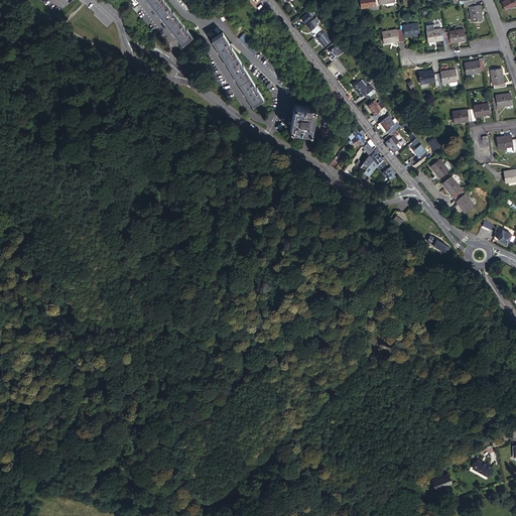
[(163,0),(147,0),(184,45),(195,37),(163,0)]
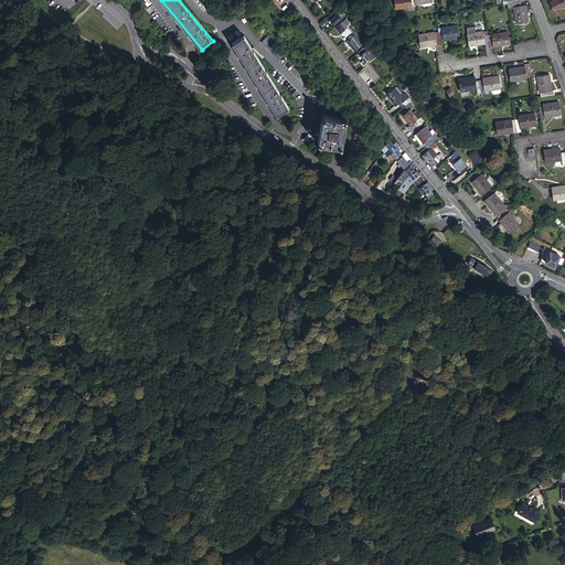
[(564,0),(550,0),(548,1),(554,11),(564,4),(564,0)]
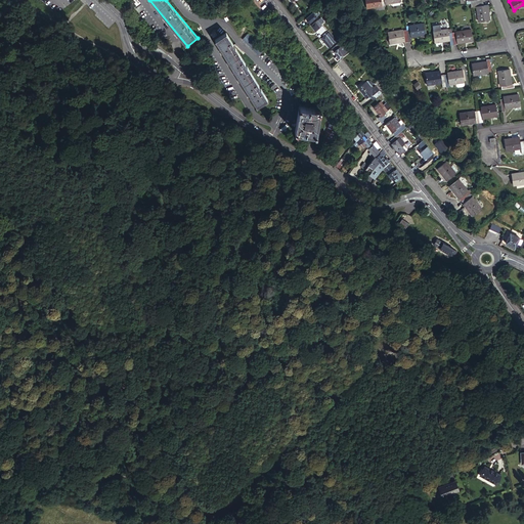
[(483,1),(471,3),(472,6),(476,6),(479,20),(490,18),(488,4),(483,5),(483,1)]
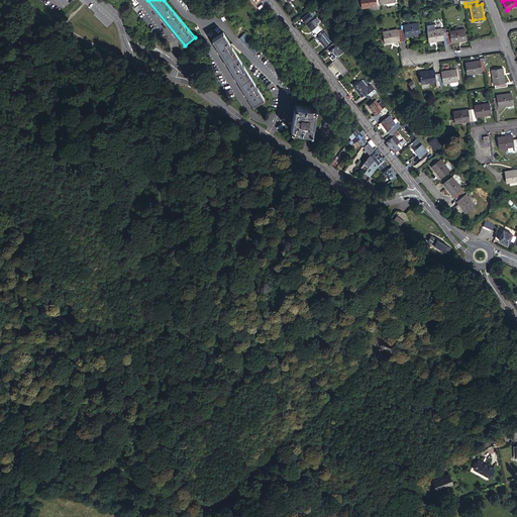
[(306,21),(315,13),(312,9),(302,17),(306,21)]
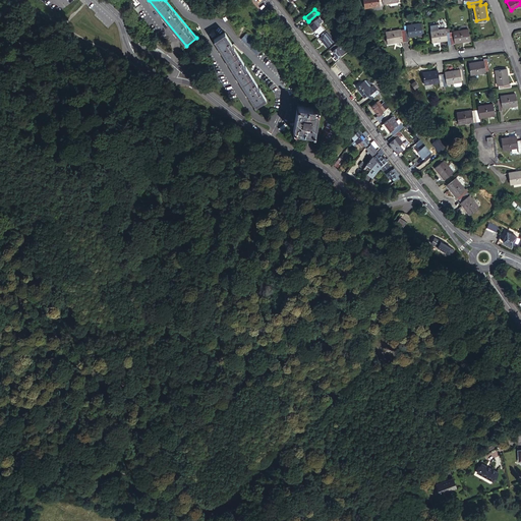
[(316,19),(310,24),(316,33),(317,32),(321,30),(323,32),(325,30),(320,23),(316,19)]
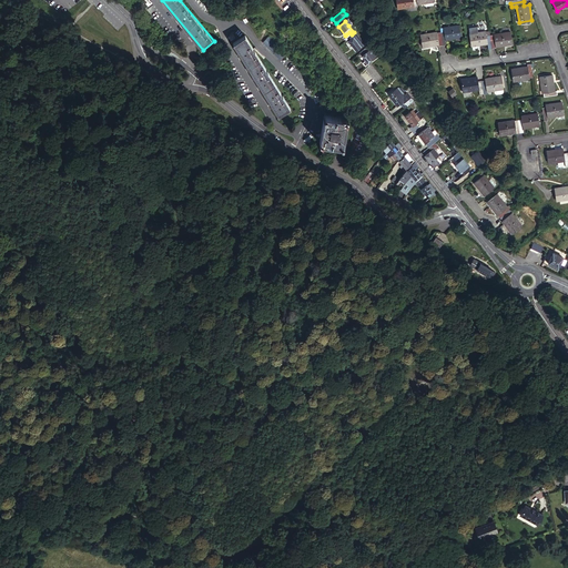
[(440,31),(443,44),(446,44),(446,39),(462,37),(460,24),(444,27),(445,31),(440,31)]
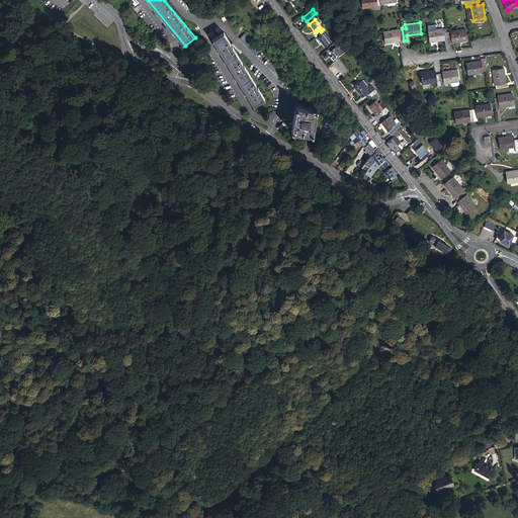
[(401,41),(404,40),(402,28),(399,29),(399,28),(383,31),(385,42),(400,40),(401,41)]
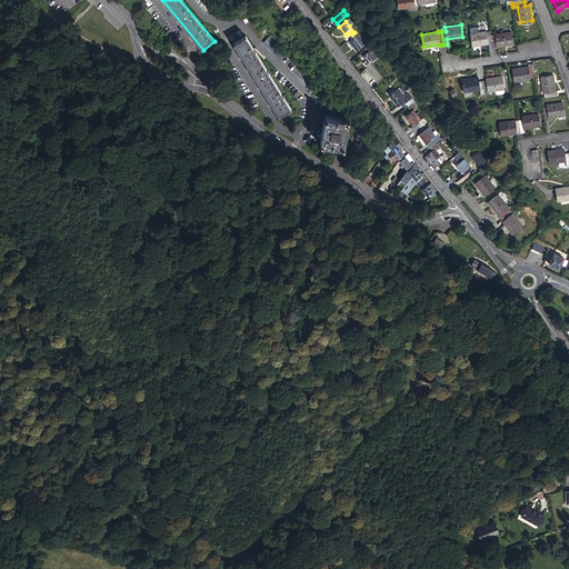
[(489,48),(493,48),(491,35),(487,36),(487,31),(470,33),(472,46),(489,43),(489,48)]
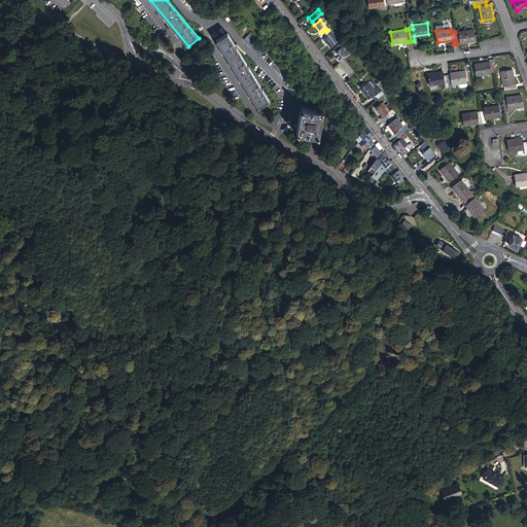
[(455,32),(457,44),(460,43),(460,42),(475,40),(473,29),(458,31),(458,32),(455,32)]
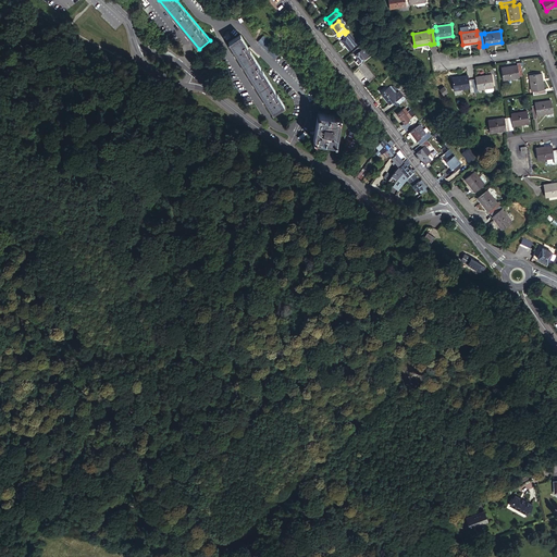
[(349,32),(344,37),(345,38),(343,40),(350,50),(358,44),(349,32)]
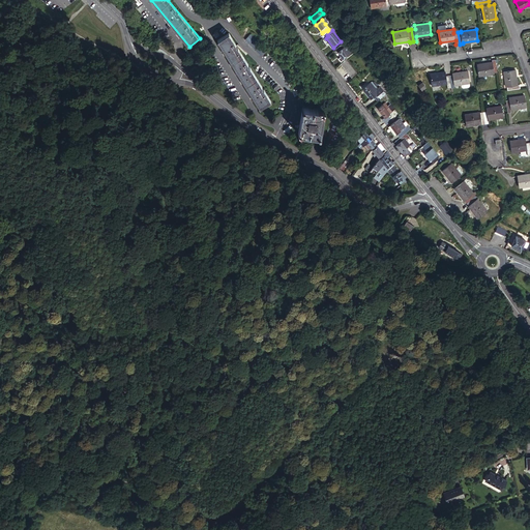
[(230,34),(218,41),(234,65),(262,110),(273,102),(230,34)]
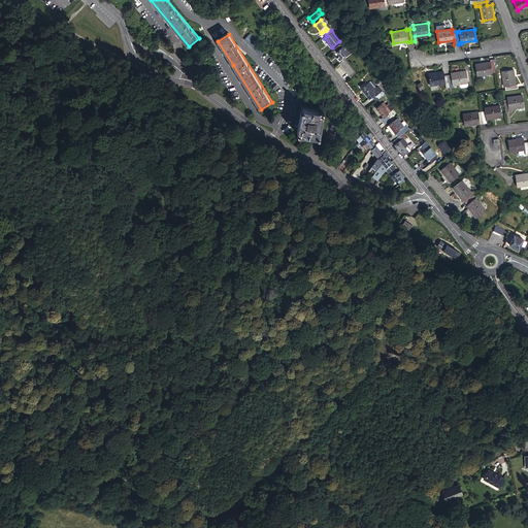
[(261,56),(265,52),(266,52),(251,36),(245,41),(261,56)]
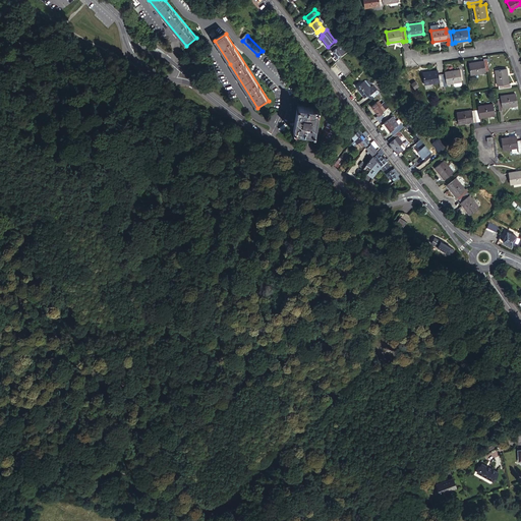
[(340,40),(331,48),(336,55),(333,57),(336,60),(346,51),(340,45),(342,43),(340,40)]
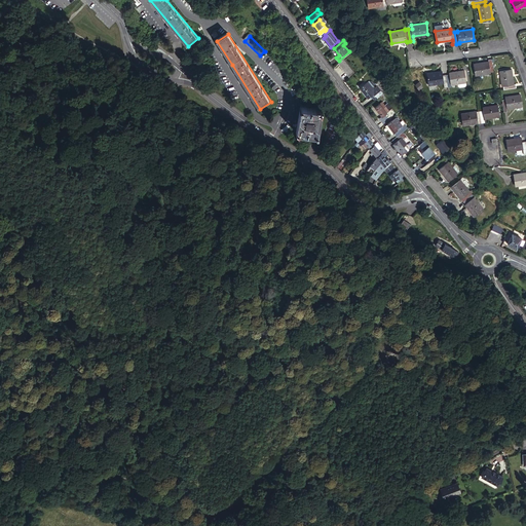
[(493,71),(491,59),(488,60),(488,61),(474,64),(476,75),(490,73),(490,71),(493,71)]
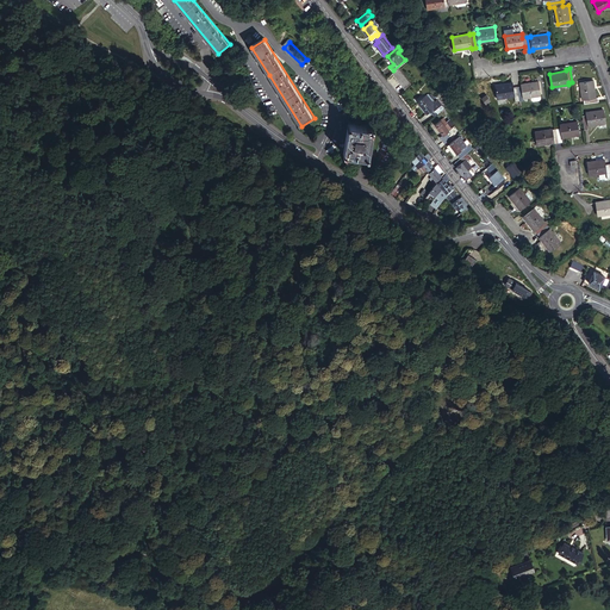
[(398,80),(404,87),(410,81),(404,75),(398,80)]
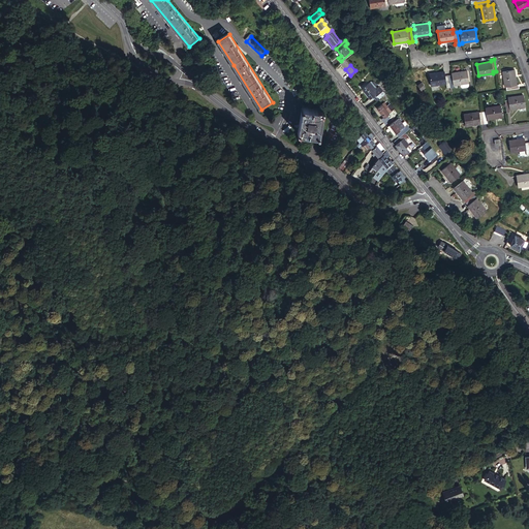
[(507,90),(520,88),(519,84),(517,84),(515,69),(502,71),(504,86),(506,86),(507,90)]
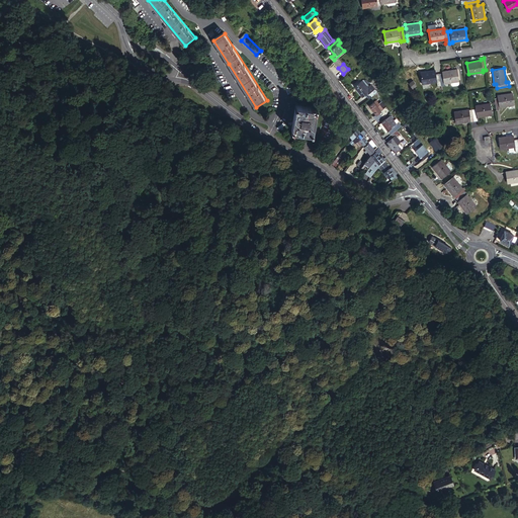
[(439,73),(441,85),(444,85),(444,82),(458,80),(457,69),(443,71),(443,73),(439,73)]
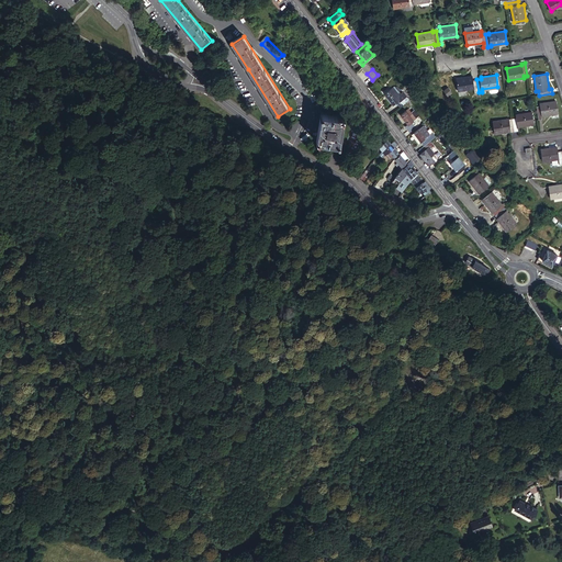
[(474,93),(479,92),(476,79),(472,80),(472,76),(457,78),(458,90),(473,88),(474,93)]
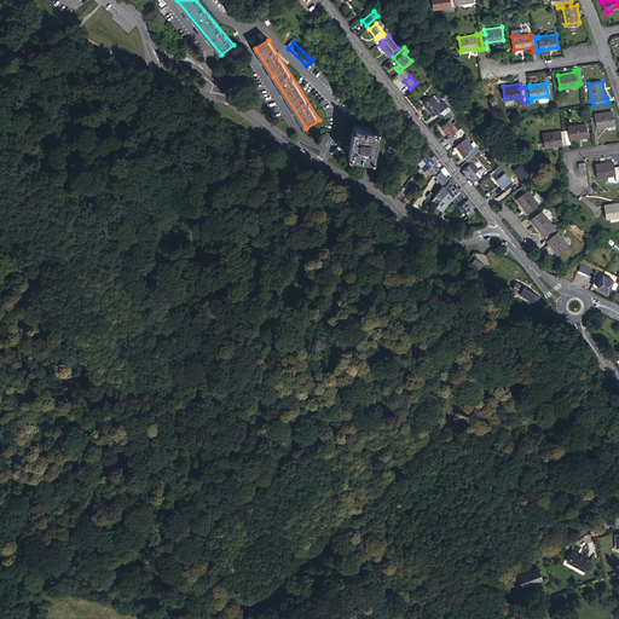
[(434,104),(439,100),(443,99),(438,94),(435,94),(424,103),(433,115),(437,111),(439,110),(434,104)]
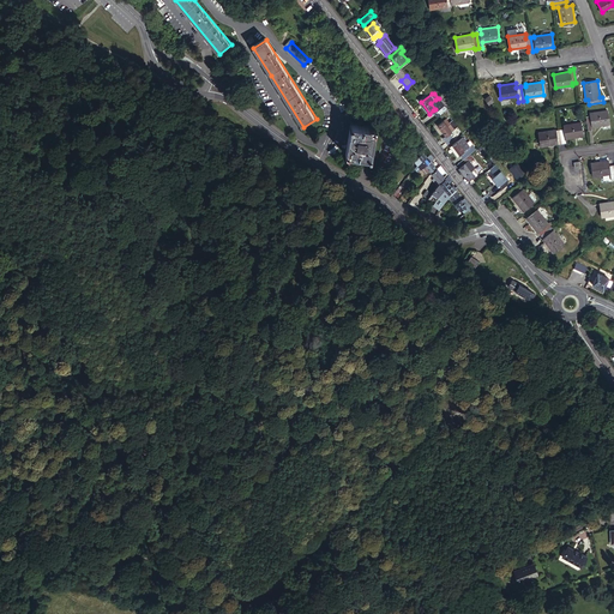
[(443,109),(438,103),(435,100),(431,103),(435,109),(438,113),(443,109)]
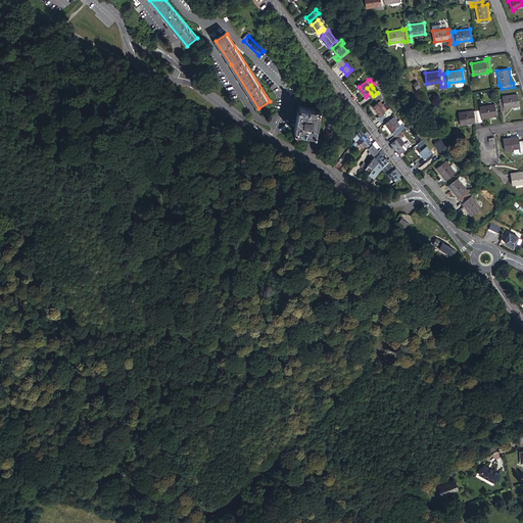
[(503,98),(500,98),(501,110),(505,110),(505,107),(519,105),(517,93),(503,96),(503,98)]
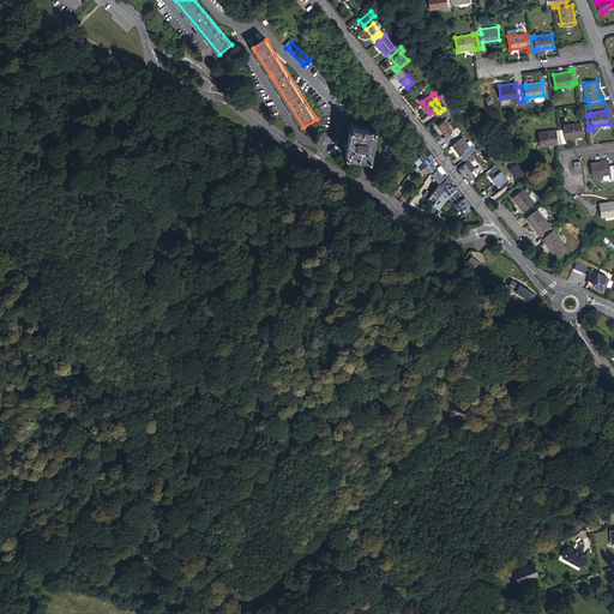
[(446,136),(450,133),(455,128),(446,119),(439,125),(446,136)]
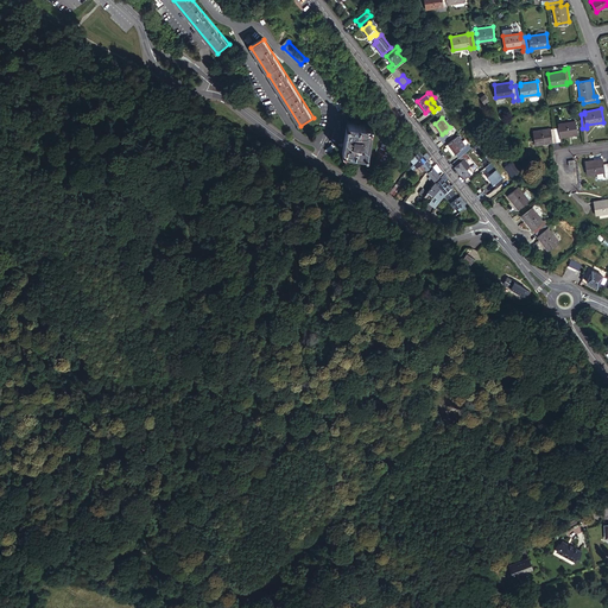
[(555,127),(557,141),(561,141),(561,137),(577,134),(575,121),(558,124),(559,127),(555,127)]
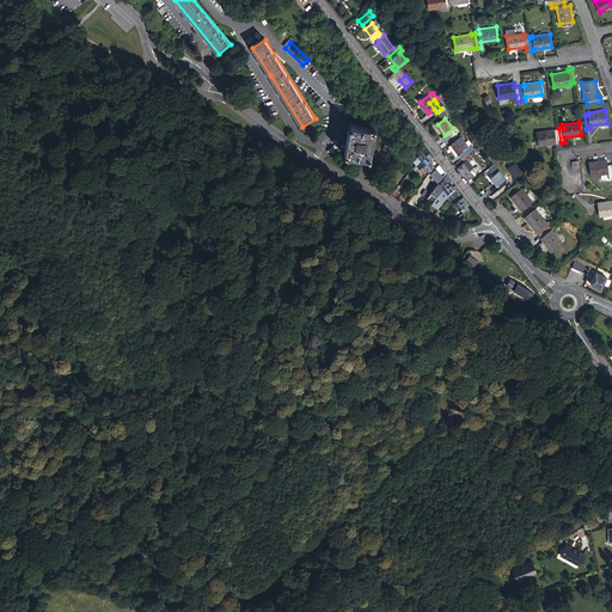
[(352,126),(348,146),(347,155),(372,160),(377,129),(352,126)]
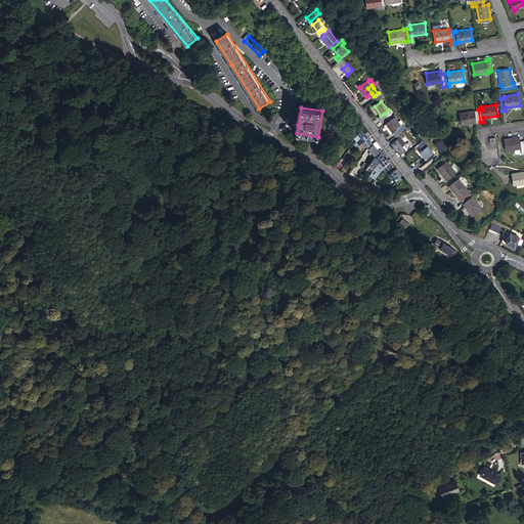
[(476,123),(480,122),(478,110),(475,111),(460,113),(462,124),(476,122),(476,123)]
